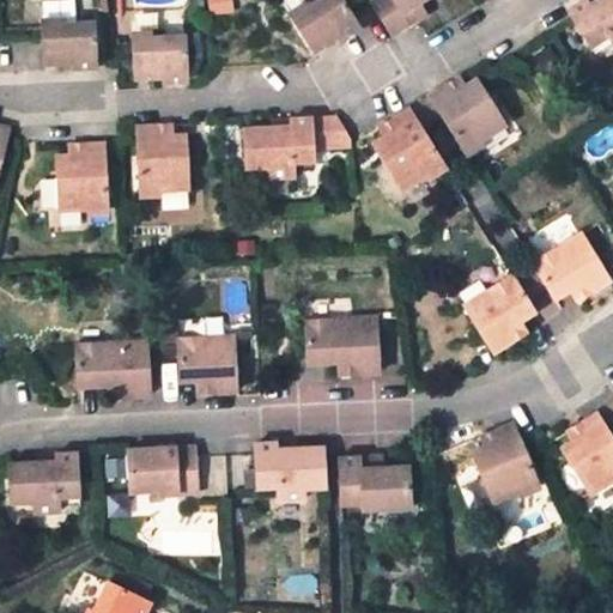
[(357,24),(343,0),(321,0),(293,18),(310,47),(322,38),(326,44),(339,36),(357,24)]
